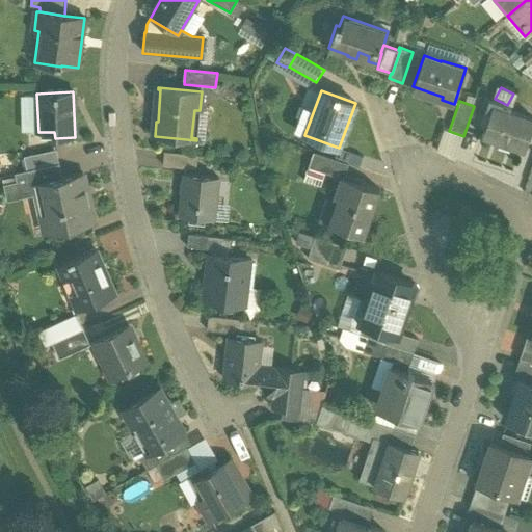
[(531,125),(531,118),(491,106),(481,135),(498,141),(497,144),(508,149),(509,144),(524,150),(531,125)]
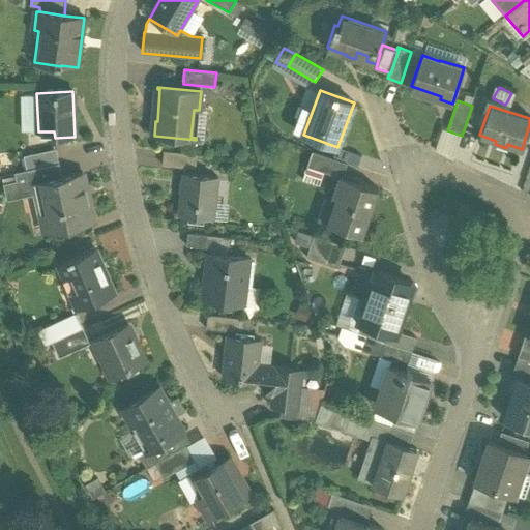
[(361,156),(339,148),(334,158),(357,167),(361,156)]
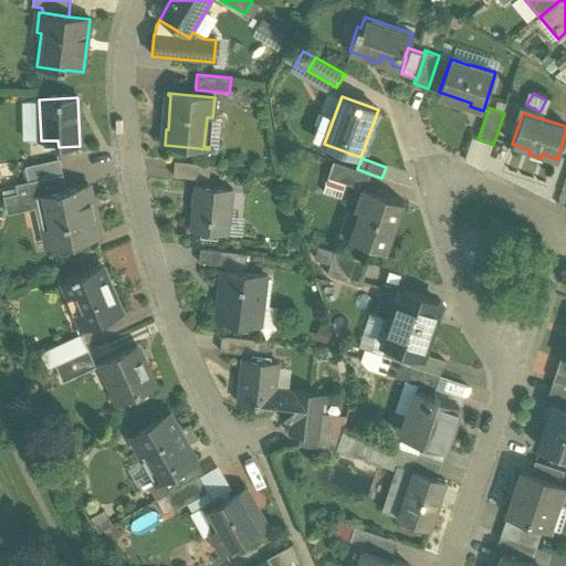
[(60,159),(25,167),(29,182),(63,175),(60,159)]
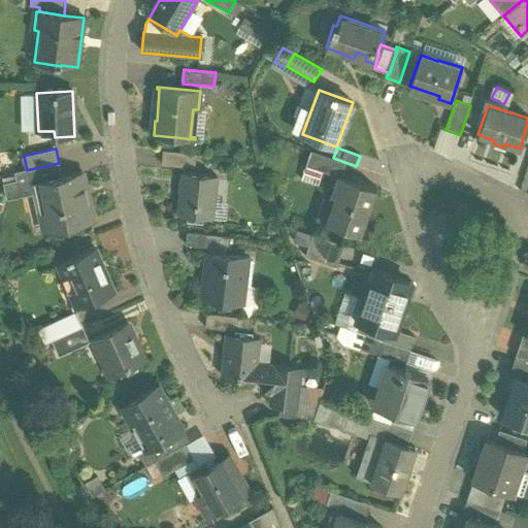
[(341,162),(310,151),(305,166),(337,176),(337,175),(341,162)]
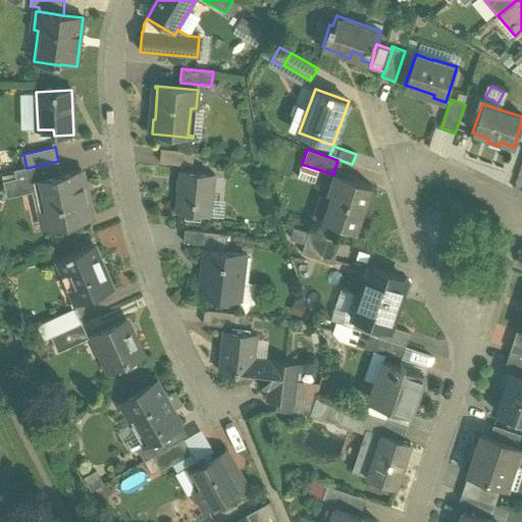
[(195,153),(162,150),(161,163),(193,166),(195,153)]
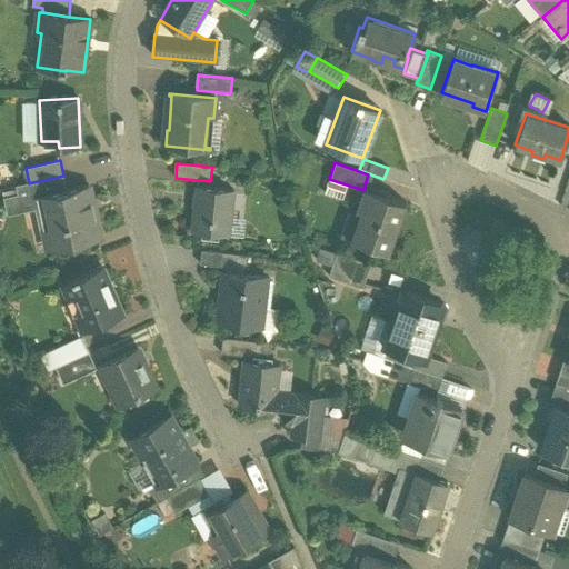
[(29,183),(16,187),(20,203),(42,198),(41,196),(67,190),(63,176),(29,183)]
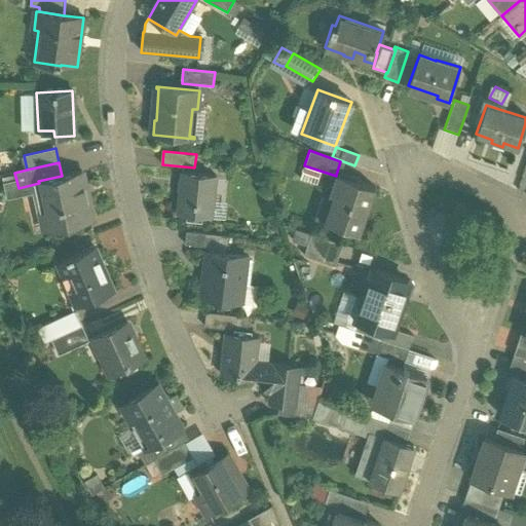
[(62,176),(38,181),(39,183),(45,213),(39,214),(43,232),(90,222),(83,191),(85,191),(81,172),(62,176)]
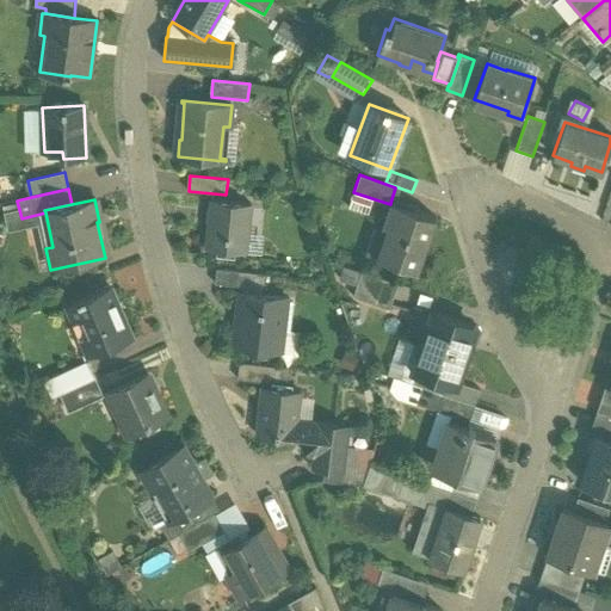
[(251,204),(213,202),(208,250),(247,253),(251,204)]
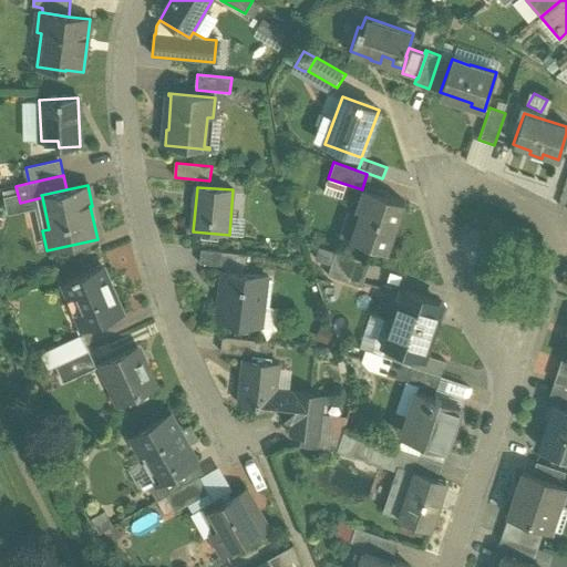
[(405,203),(362,188),(362,189),(368,192),(351,239),(388,253),(405,203)]
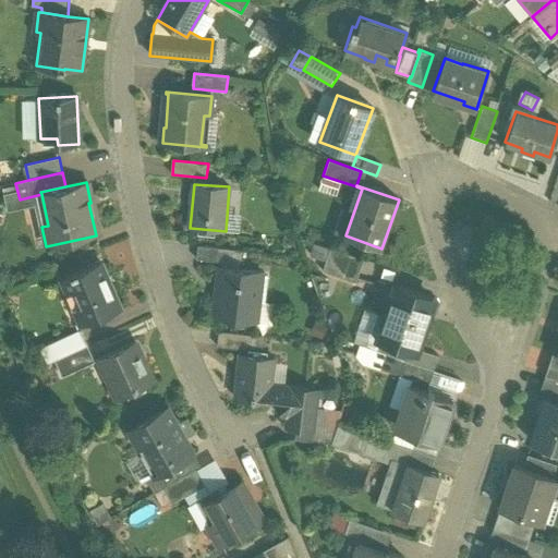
[(244,251),(198,246),(196,259),(220,263),(219,267),(242,269),(244,251)]
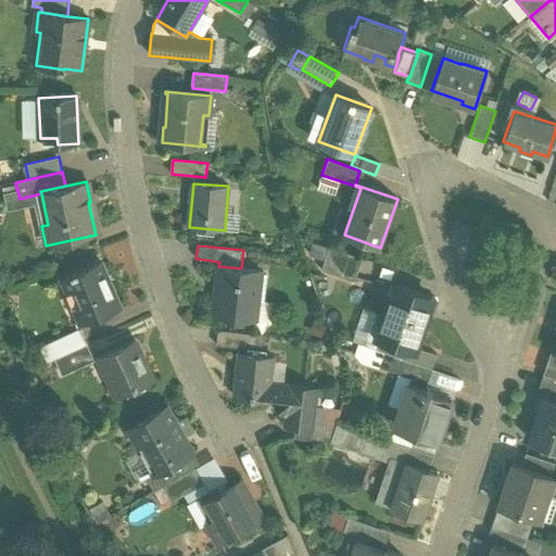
[(362,260),(329,248),(320,270),(354,282),(362,260)]
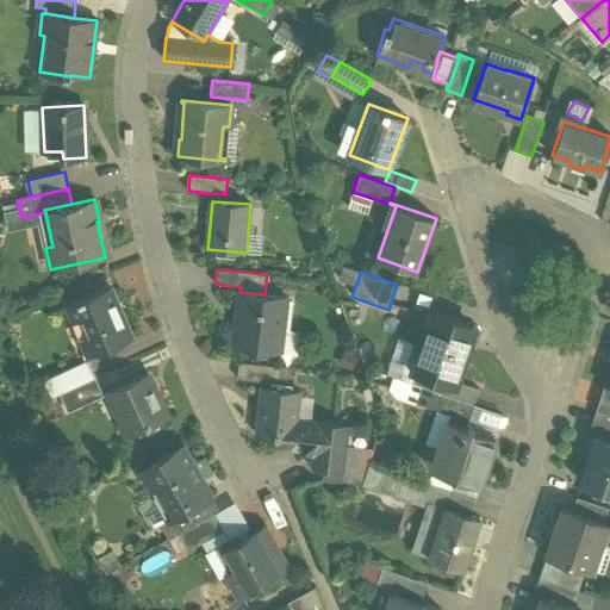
[(110,287),(64,306),(74,327),(79,324),(92,354),(131,337),(110,287)]
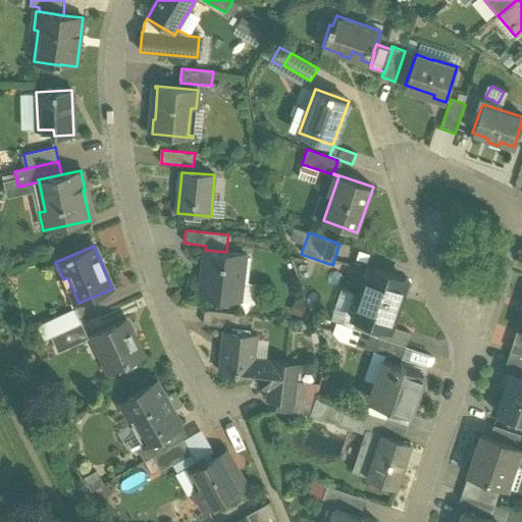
[(226,252),(205,250),(200,298),(241,302),(246,254),(226,252)]
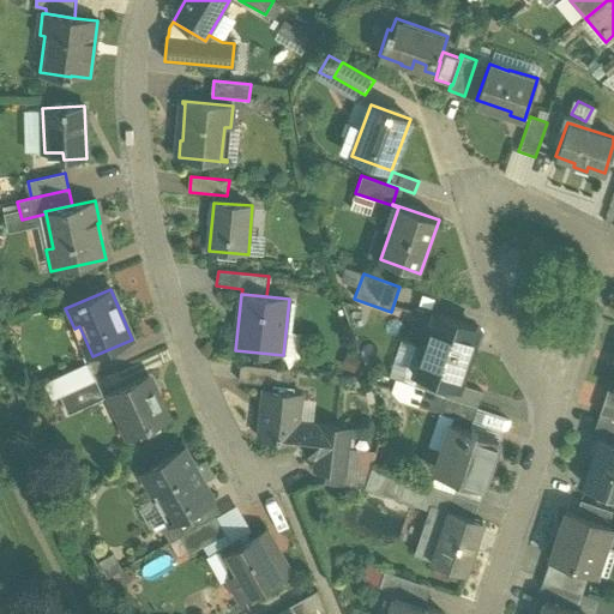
[(476,329),(435,314),(416,373),(417,374),(456,387),(457,383),(476,329)]
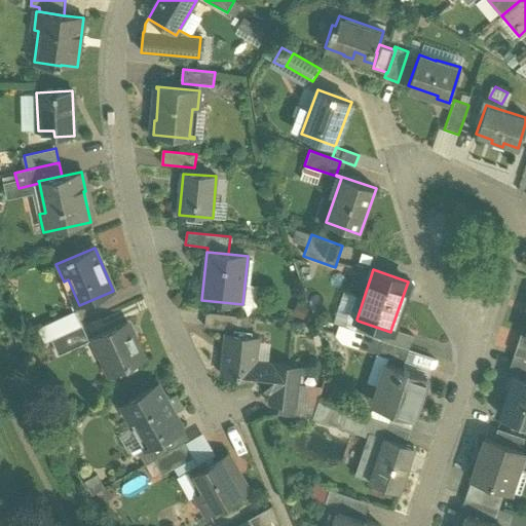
[(76,311),(37,329),(44,344),(51,341),(83,327),(76,311)]
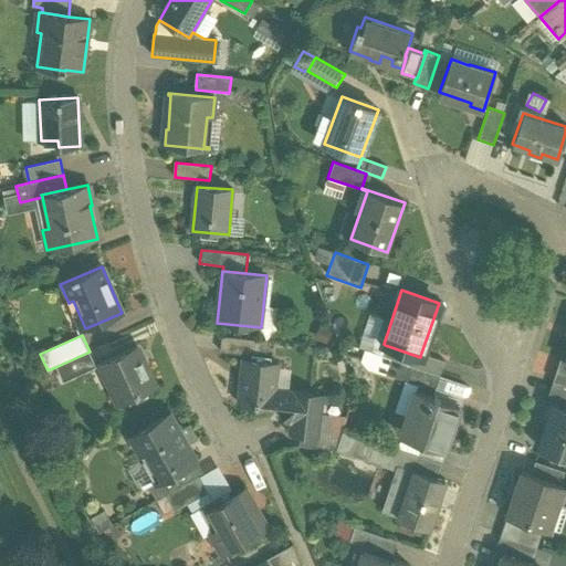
[(257,341),(222,337),(220,353),(254,356),(257,341)]
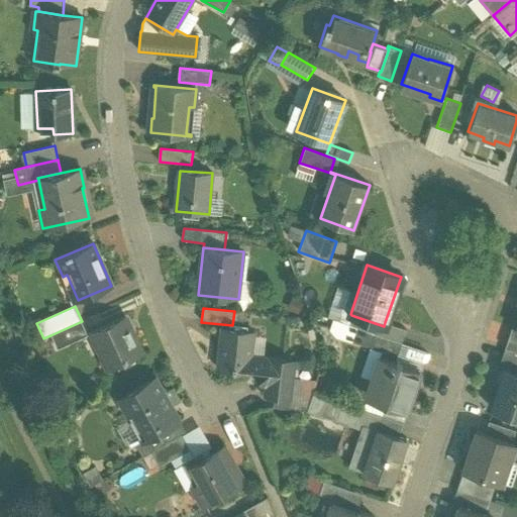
[(385,322),(384,326),(351,315),(348,324),(355,327),(374,333),(401,343),(406,329),(385,322)]
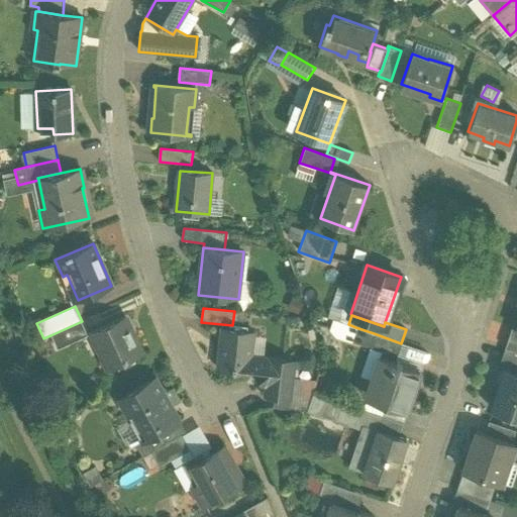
[(124,317),(96,330),(106,351),(101,353),(108,369),(141,353),(124,317)]
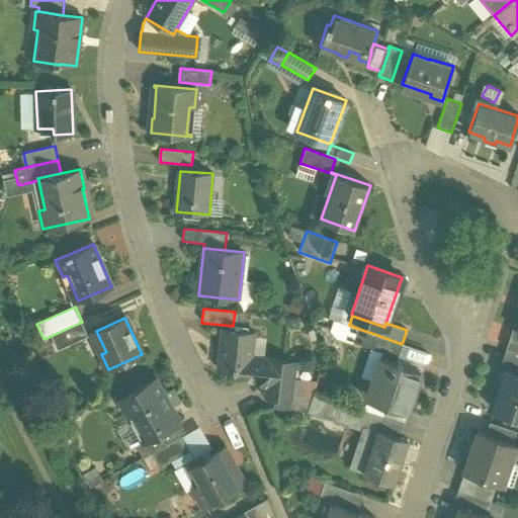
[(82,322),(51,336),(58,350),(88,336),(82,322)]
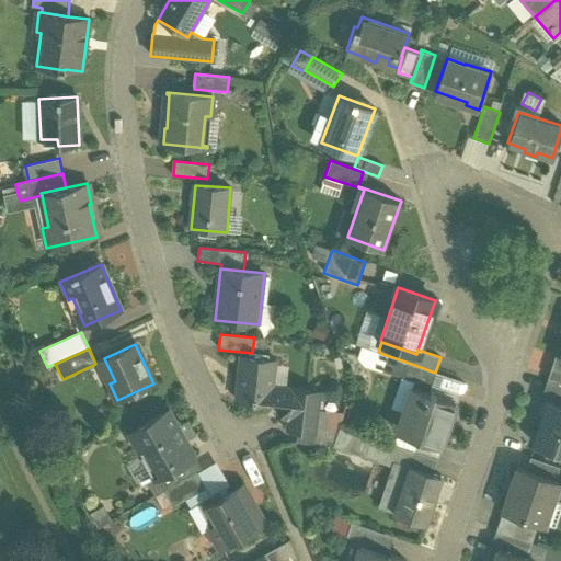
[(380,371),(401,377),(405,362),(386,355),(380,371)]
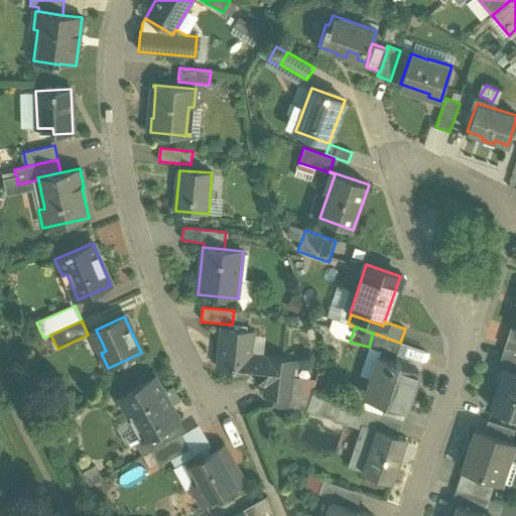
[(254,332),(222,328),(218,368),(249,372),(251,357),(254,332)]
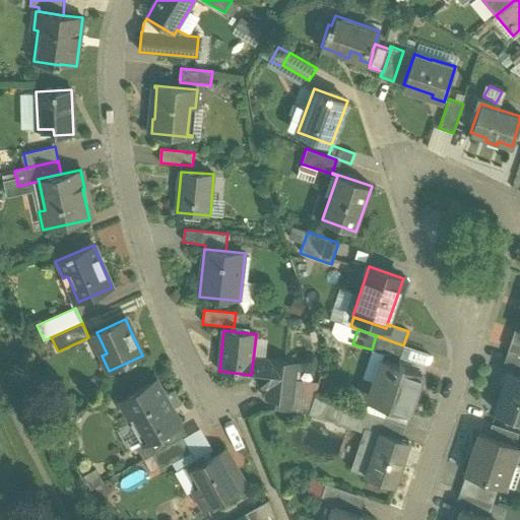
[(519,333),(514,332),(508,350),(519,353),(519,333)]
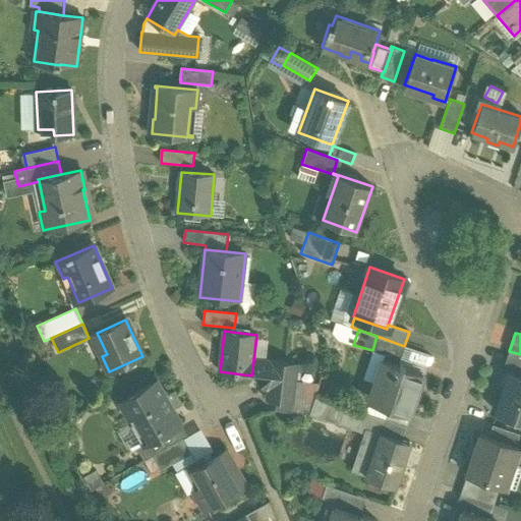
[(398,364),(404,346),(377,336),(372,350),(385,355),(383,359),(398,364)]
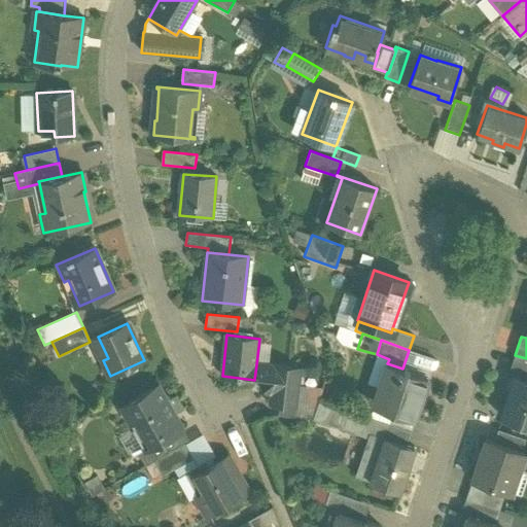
[(526,358),(515,355),(511,367),(526,373),(526,358)]
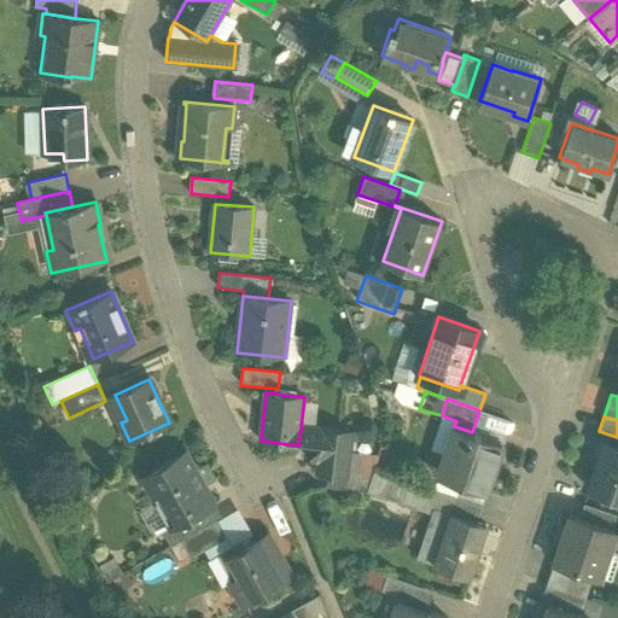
[(472,432),(454,426),(437,477),(485,493),(493,471),(491,471),(501,442),(472,432)]
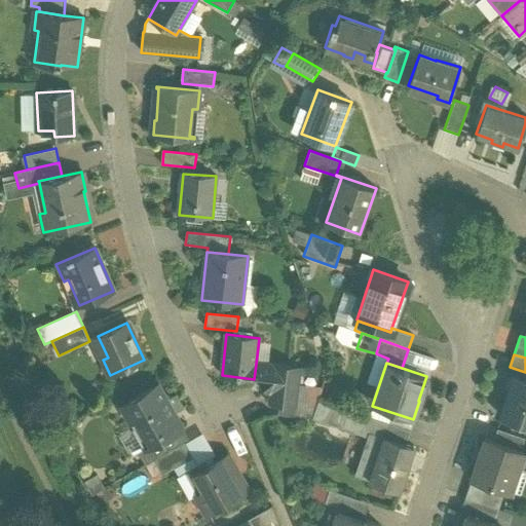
[(299,369),(256,364),(254,379),(260,380),(271,395),(270,402),(295,405),(299,369)]
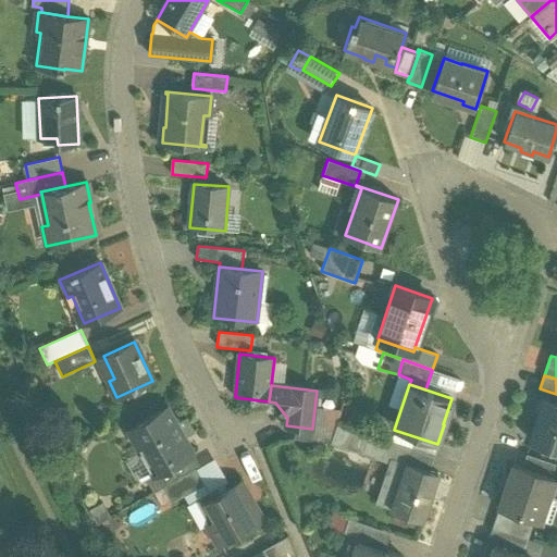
[(556,401),(545,397),(530,441),(556,449),(556,401)]
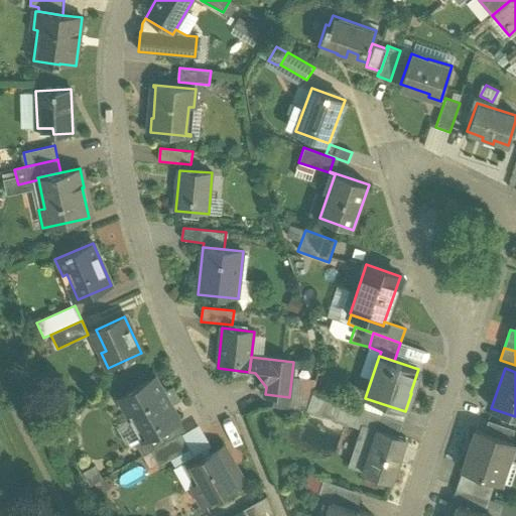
[(155,377),(119,397),(142,441),(143,440),(179,421),(155,377)]
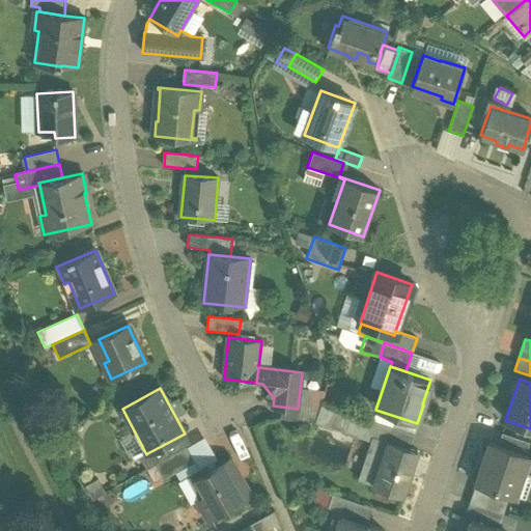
[(501,432),(497,444),(524,453),(528,442),(501,432)]
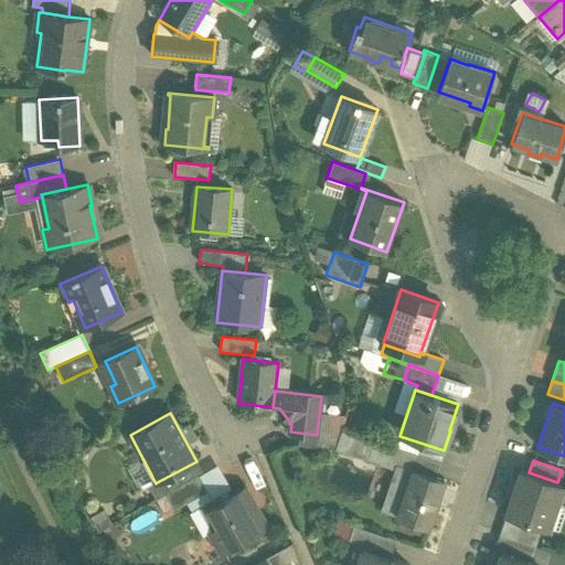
[(196,461),(157,482),(164,496),(199,477),(203,473),(196,461)]
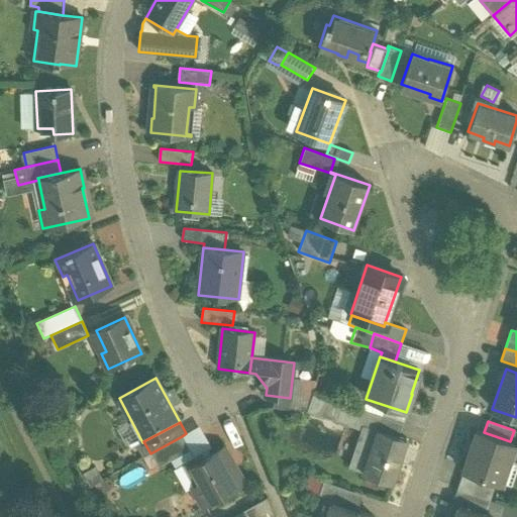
[(484,432),(477,429),(463,471),(496,482),(501,483),(515,442),(510,441),(484,432)]
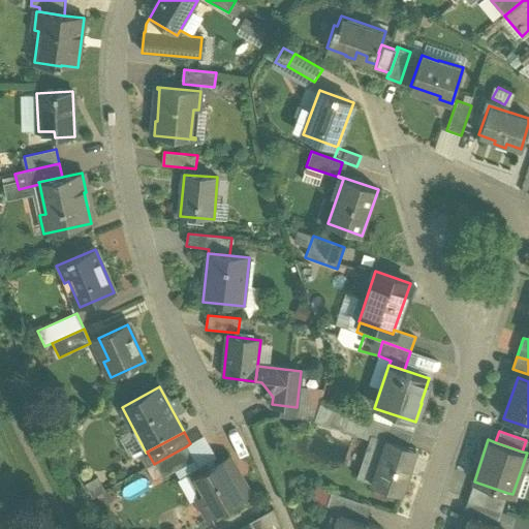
[(415,449),(386,440),(373,483),(401,493),(415,449)]
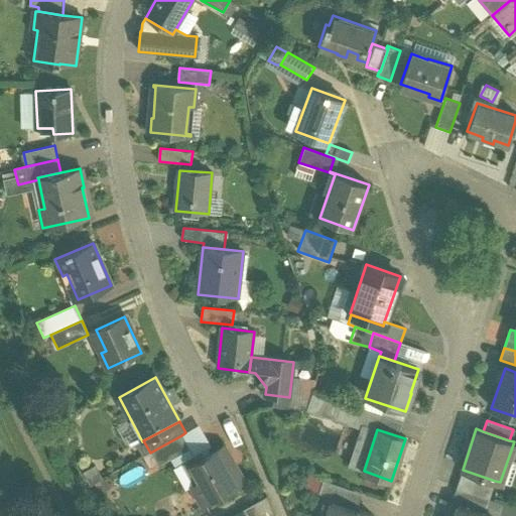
[(181,435),(150,453),(157,467),(188,448),(181,435)]
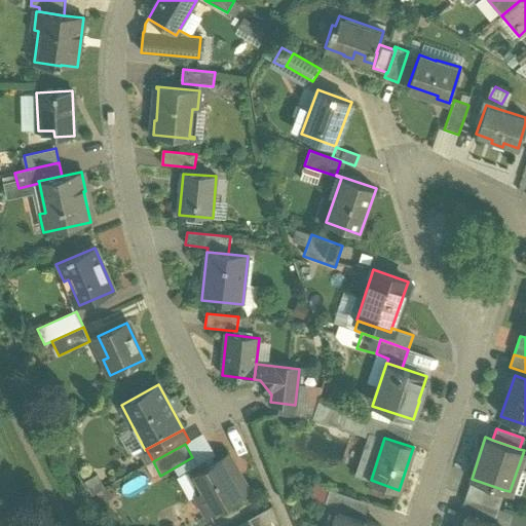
[(225,455),(208,466),(204,461),(190,471),(202,492),(196,495),(208,515),(248,492),(239,478),(238,478),(225,455)]
